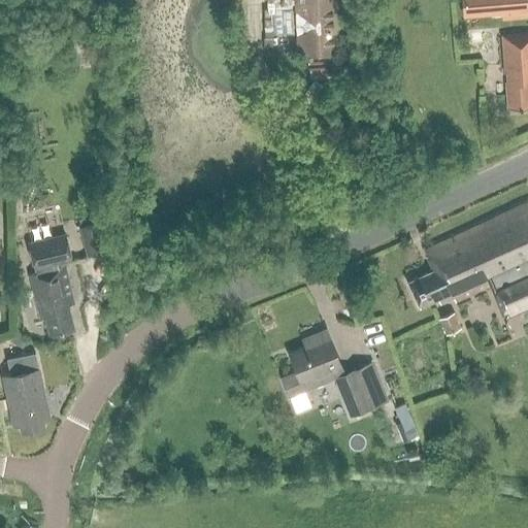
[(295,0),(298,55),(339,53),(336,0),(295,0)]
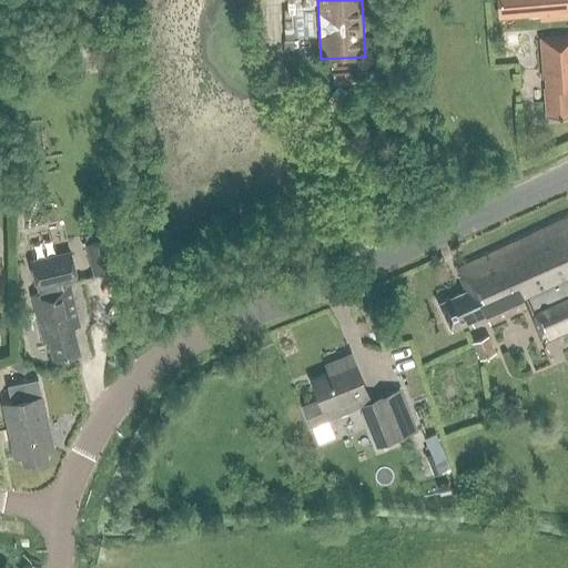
[(496,0),(497,12),(526,10),(526,16),(541,14),(539,0),(496,0)]
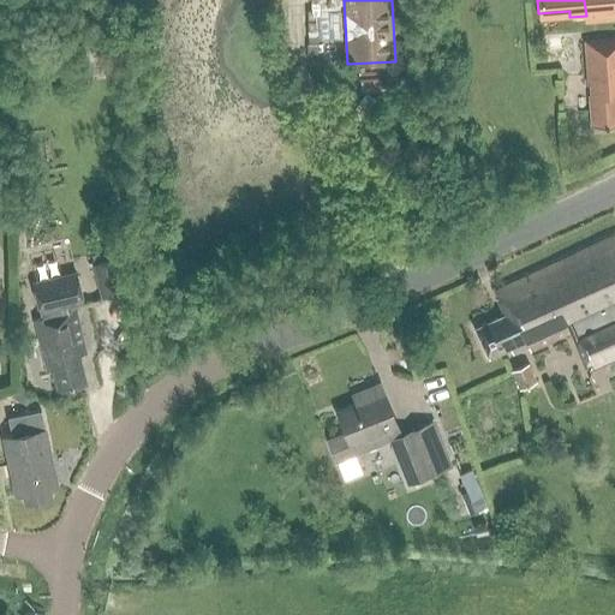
[(591,130),(614,127),(614,40),(585,43),(591,130)]
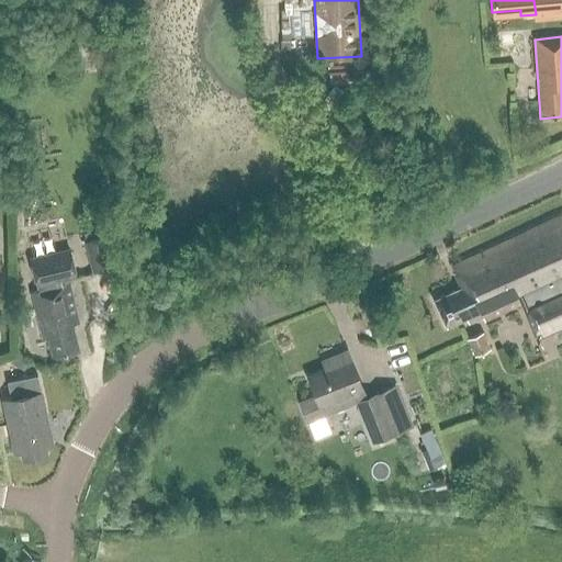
[(463,288),(436,301),(448,328),(468,319),(470,325),(484,318),(485,323),(524,305),(537,334),(539,338),(561,327),(561,212),(452,263),(463,288)]
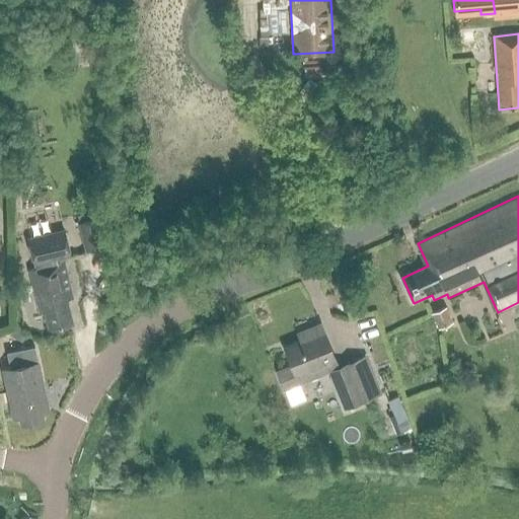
[(77,224),(84,252),(103,247),(101,238),(116,234),(112,218),(97,221),(96,219),(77,224)]
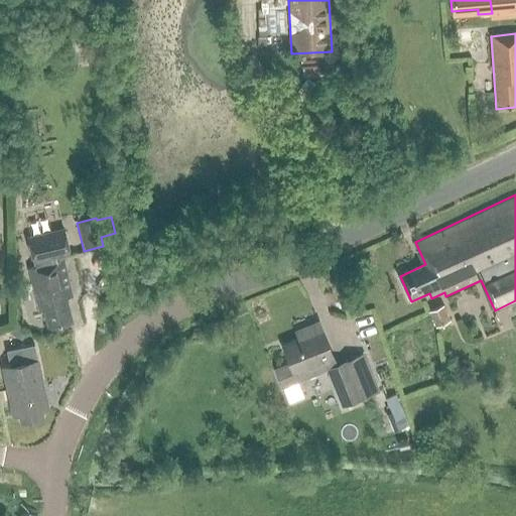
[(63,230),(28,239),(35,268),(28,269),(39,311),(43,310),(48,330),(73,324),(66,299),(72,297),(62,261),(57,262),(55,257),(69,253),(63,230)]
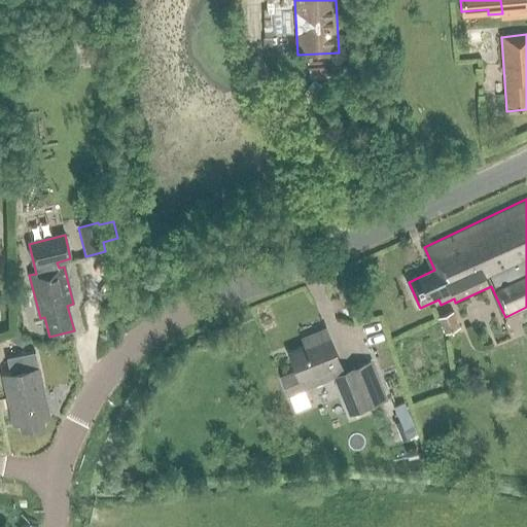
[(445,335),(461,327),(454,312),(438,318),(445,335)]
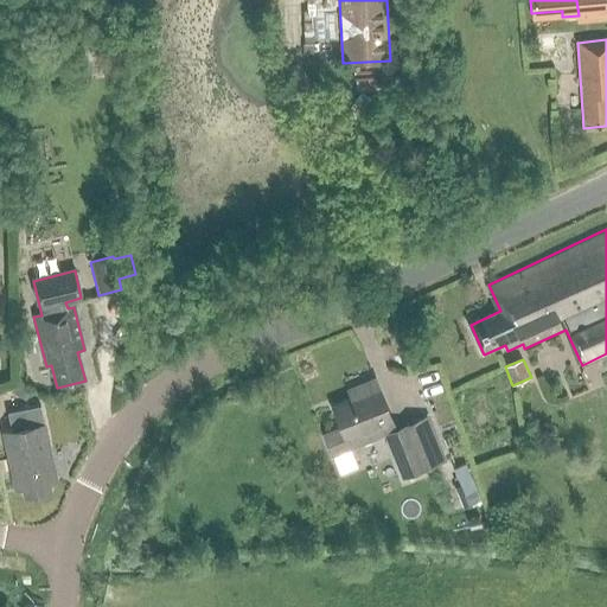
[(349,390),(352,400),(334,407),(333,406),(332,406),(342,427),(324,434),(332,455),(385,433),(404,477),(447,459),(428,415),(396,428),(376,379),(349,390)]
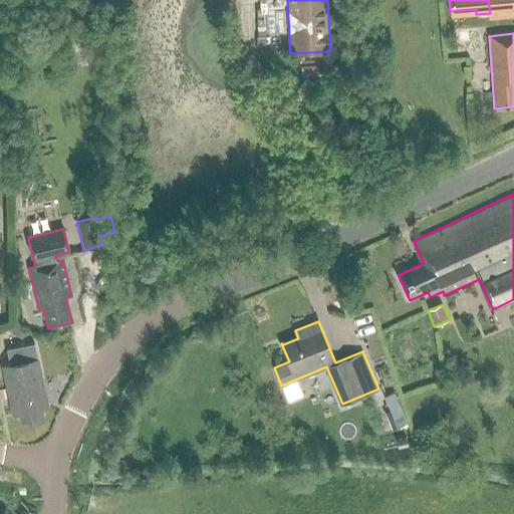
[(40,408),(47,407),(34,343),(10,348),(14,364),(4,366),(14,414),(20,412),(22,420),(42,415),(40,408)]
